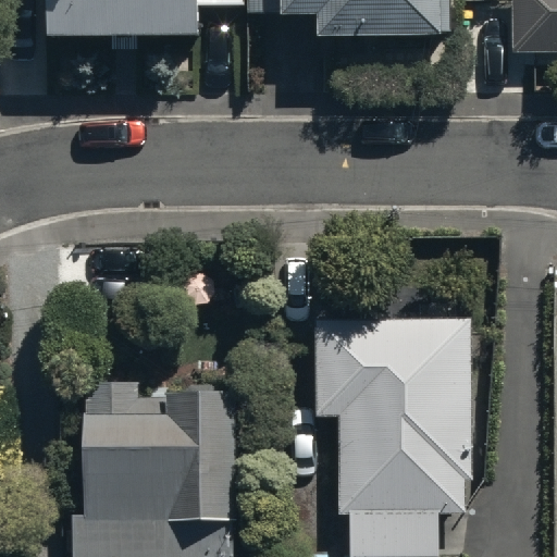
[(48,0),(48,33),(198,34),(198,5),(243,5),(242,0),(48,0)]
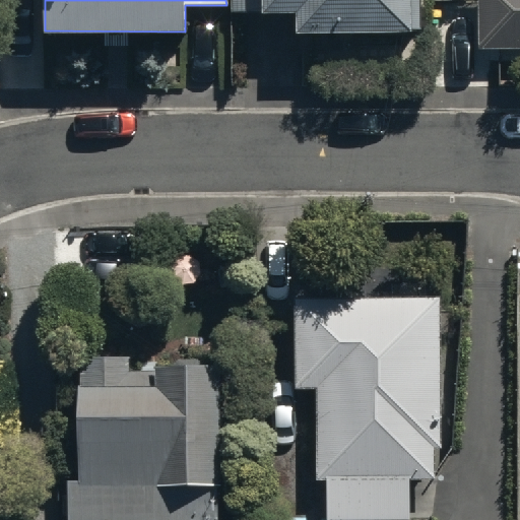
[(234,0),(235,14),(297,12),(298,33),(413,29),(411,0),(234,0)]
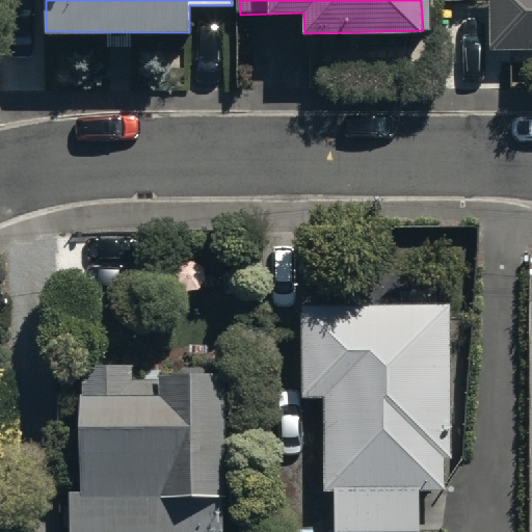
[(531,0),(494,0),(494,46),(531,45),(531,0)]
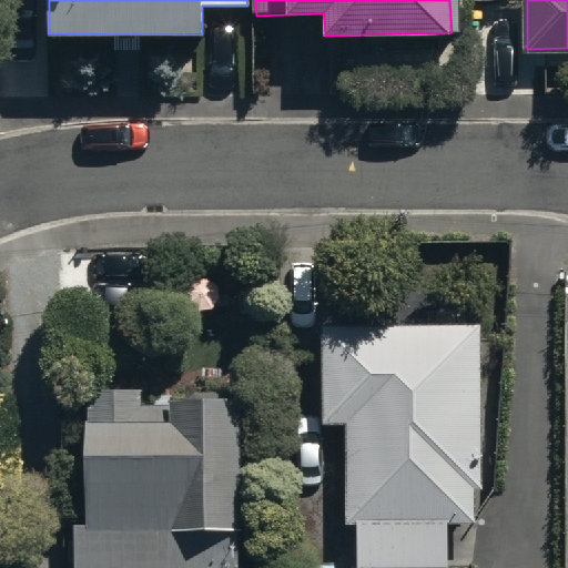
[(345,426),(346,525),(356,525),(355,567),(445,567),(446,523),(473,523),(473,489),(482,490),(482,324),(465,324),(465,294),(406,294),(406,324),(321,324),(321,426),(345,426)]
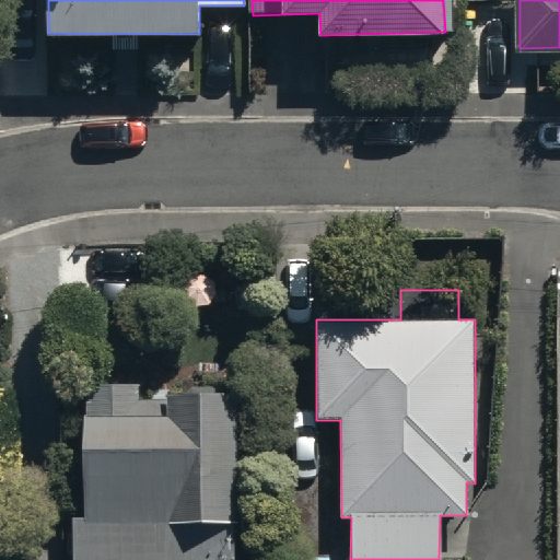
[(73,513),(73,559),(237,559),(240,394),(139,394),(139,386),(86,386),(85,514),(73,513)]
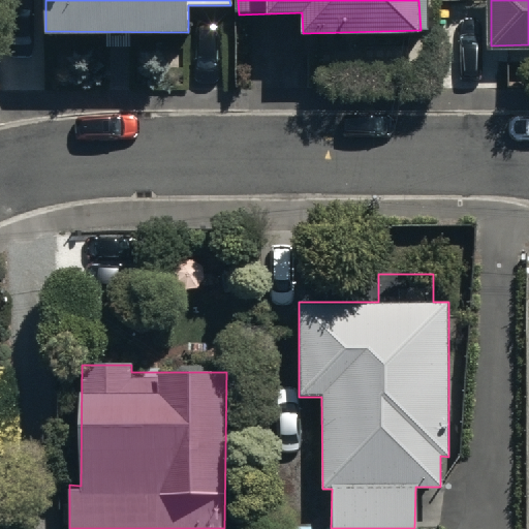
All buildings are outlined.
